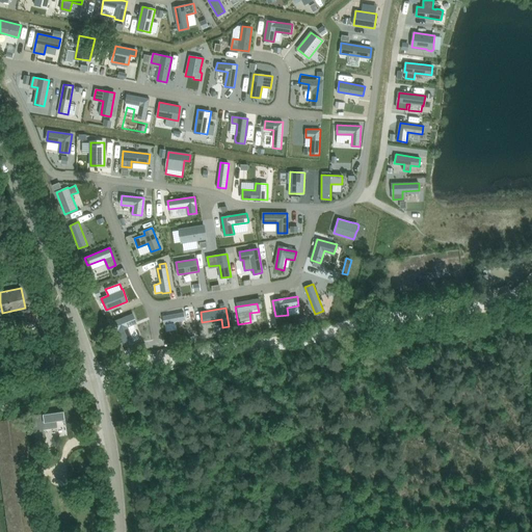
[(185,320),(184,312),(163,316),(164,323),(185,320)]
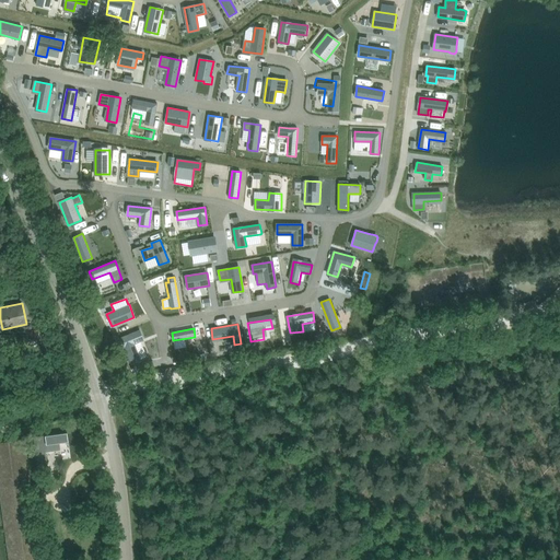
[(139,330),(121,338),(132,364),(140,361),(133,343),(143,339),(139,330)]
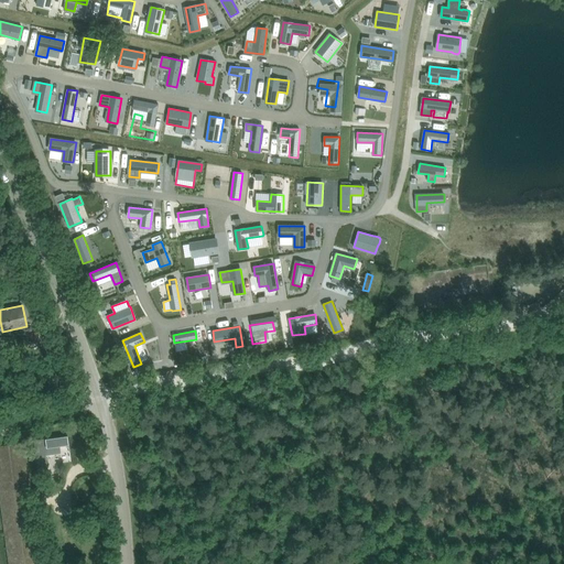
[(33,440),(38,473),(47,470),(43,438),(33,440)]
